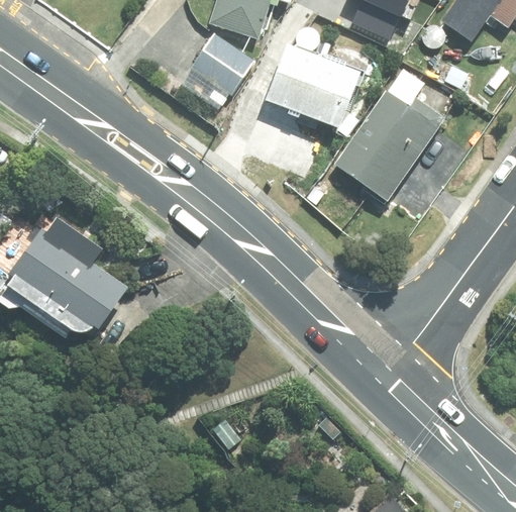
[(216,0),(209,24),(258,39),(269,4),(278,7),(280,1),(291,4),(292,0),(216,0)]
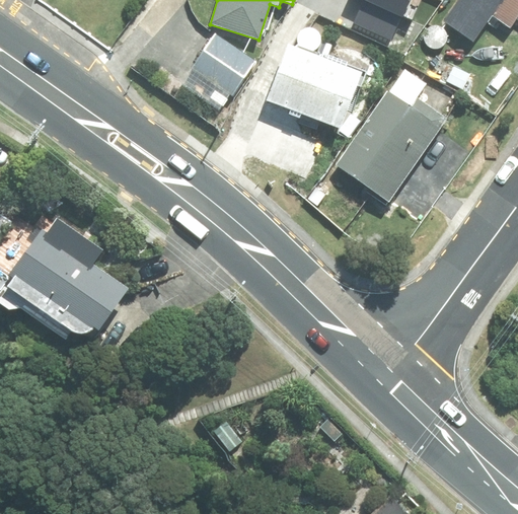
[(459,0),(444,21),(473,42),(492,15),(511,28),(517,18),(517,17),(517,0),(459,0)]
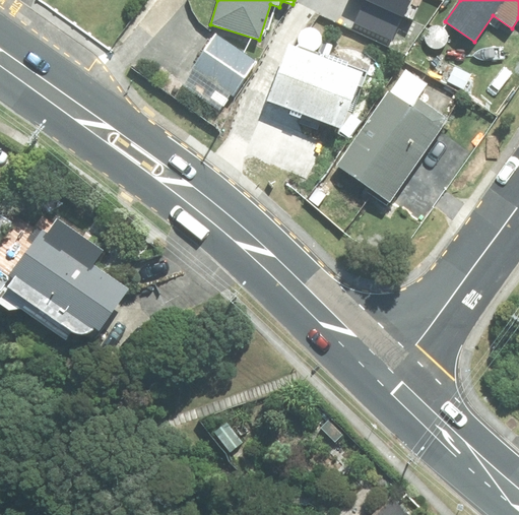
[(402,10),(393,22),(409,35),(417,22),(402,10)]
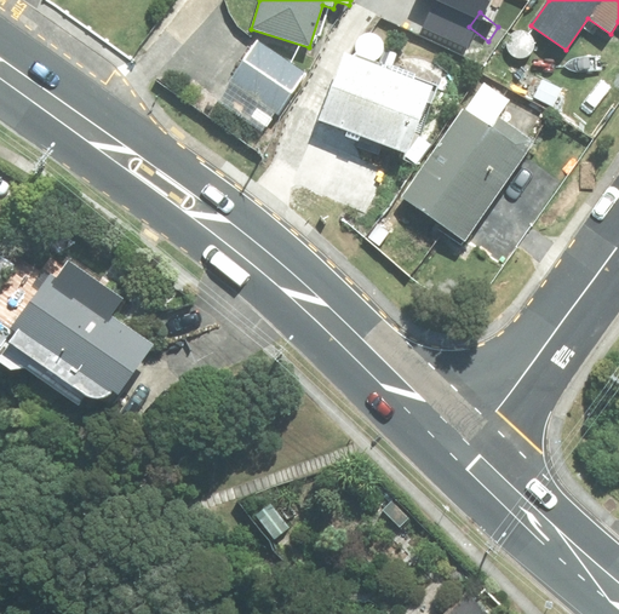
[(257,38),(228,79),(278,113),(305,72),(257,38)]
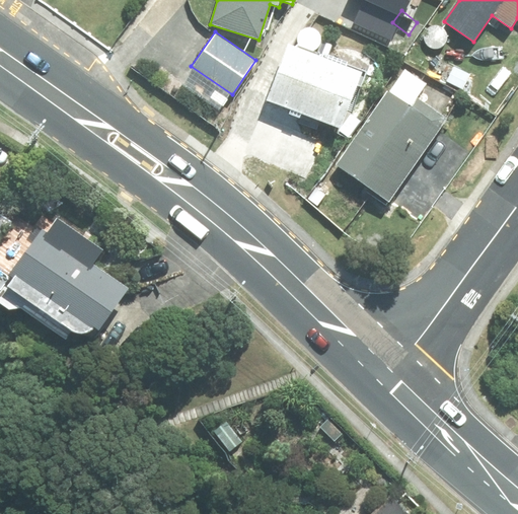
[(290,46),(268,103),(342,132),(364,76),(347,70),(349,65),(326,57),(330,45),(321,41),(317,53),(295,45),(294,48),(290,46)]
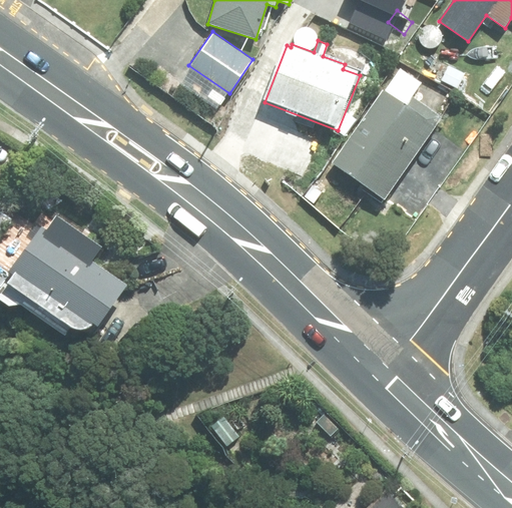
[(448,63),(440,78),(456,86),(464,71),(448,63)]
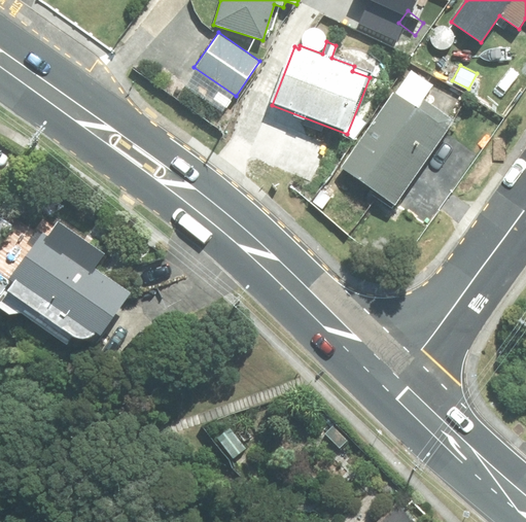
[(455,122),(424,99),(433,87),(412,70),(341,167),(394,205),(455,122)]
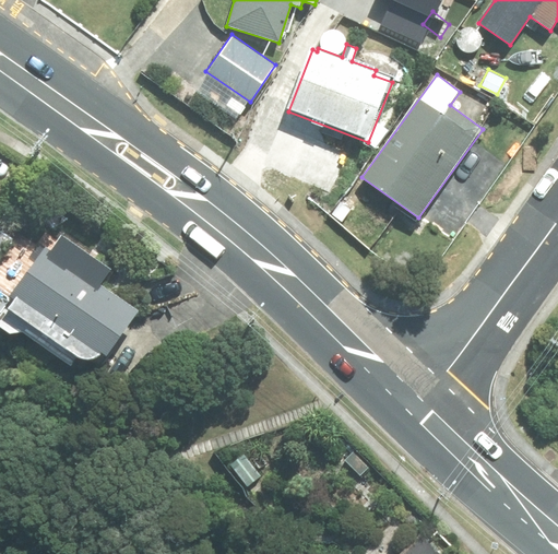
[(339,199),(341,200),(331,212),(339,219),(354,201),(344,192),(339,199)]
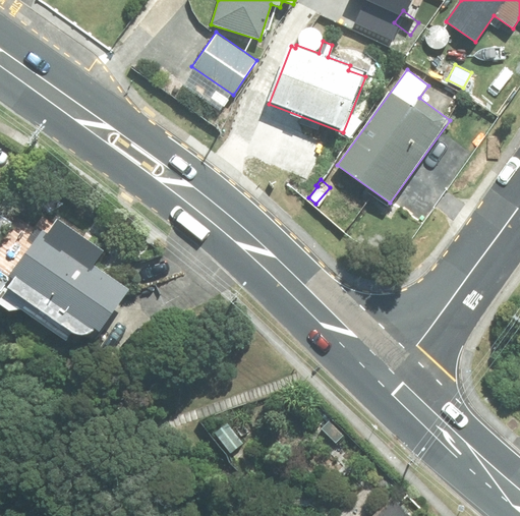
[(0,271),(12,278),(2,294),(25,308),(20,319),(68,347),(72,341),(78,344),(81,345),(85,344),(90,343),(94,340),(96,337),(101,339),(129,292),(93,269),(106,246),(56,217),(47,231),(12,212),(7,220),(0,215),(0,271)]
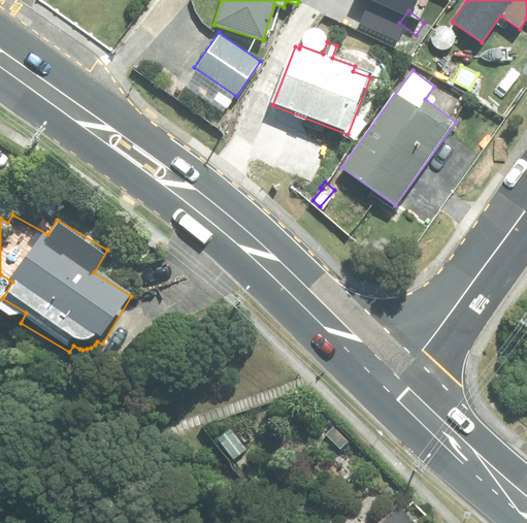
[(328,433),(339,445),(346,438),(334,427),(328,433)]
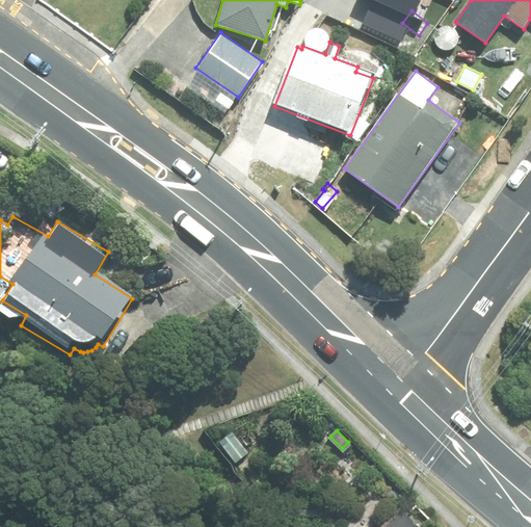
[(239,437),(224,449),(235,462),(250,449),(239,437)]
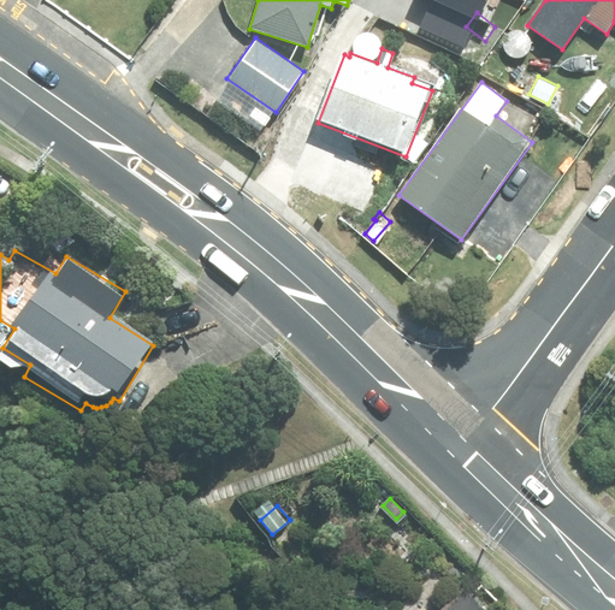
[(484,609),(462,590),(442,609),(484,609)]
